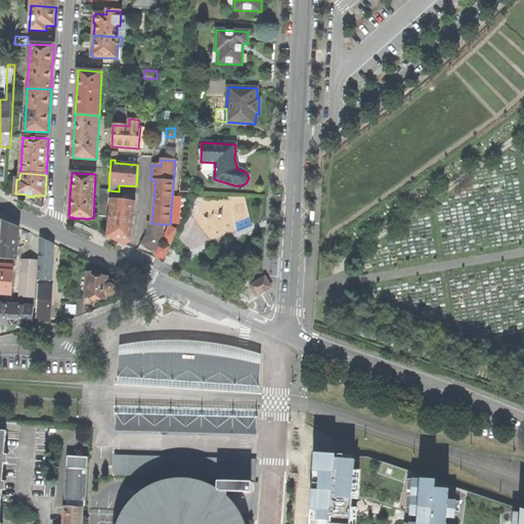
[(98,216),(106,216),(108,200),(108,190),(108,189),(100,188),(98,216)]
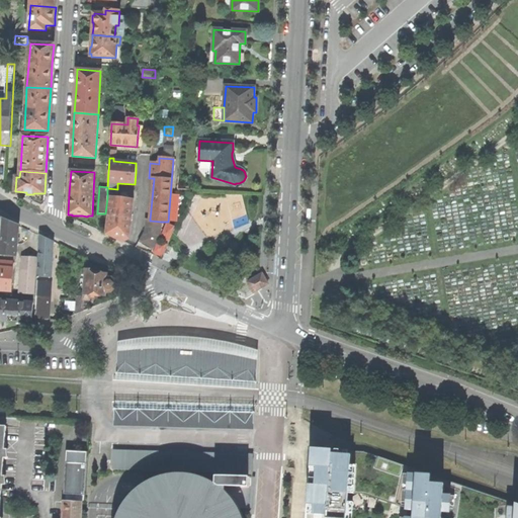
[(114,238),(123,241),(128,239),(133,200),(116,197),(117,189),(107,188),(107,197),(111,197),(107,234),(114,238)]
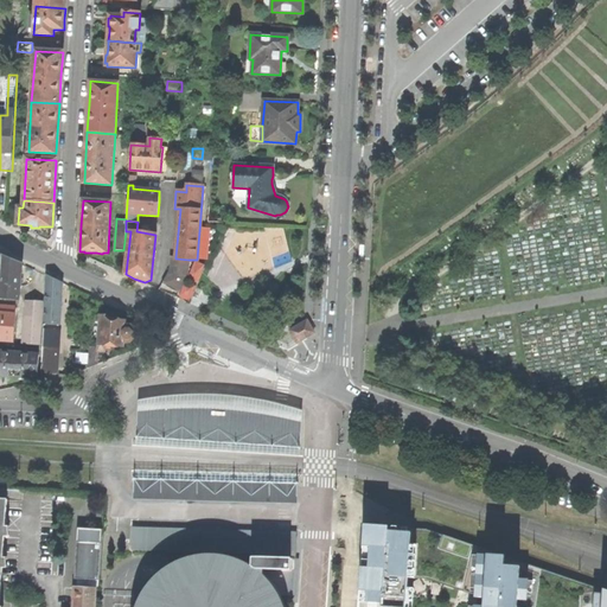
[(12,261),(2,257),(0,279),(0,282),(0,296),(19,299),(23,266),(12,261)]
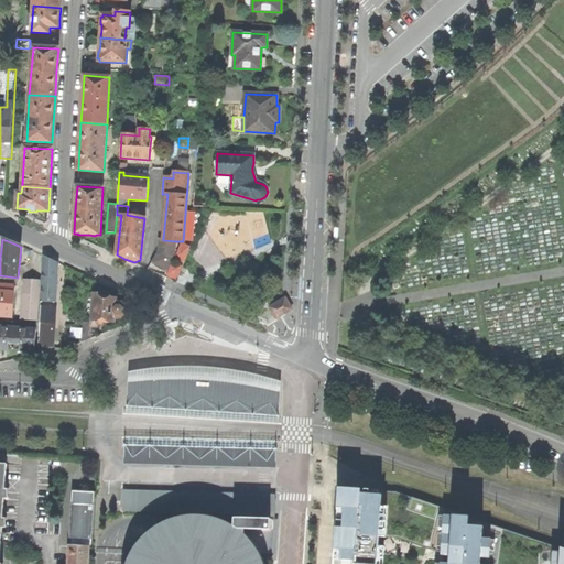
[(159,239),(158,251),(151,262),(159,267),(166,271),(174,257),(175,241),(163,240),(163,239),(159,239)]
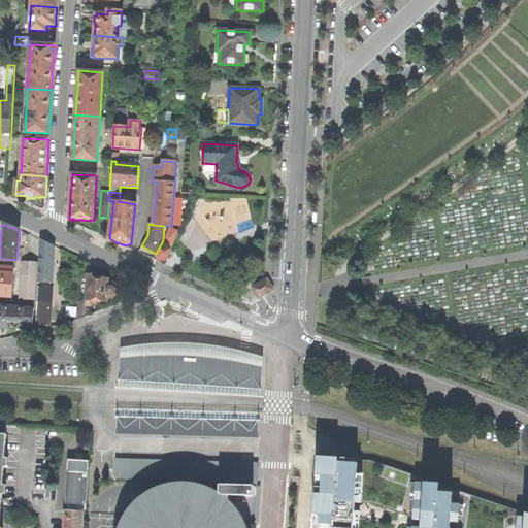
[(38,282),(53,283),(55,246),(47,242),(40,239),(39,263),(38,282)]
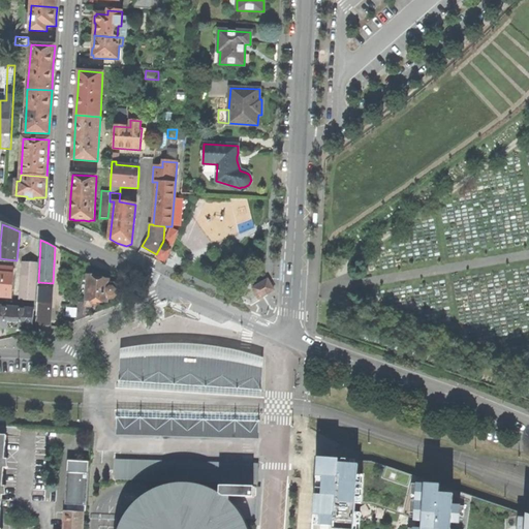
[(38,282),(39,263),(23,262),(20,299),(37,300),(37,288),(38,282)]
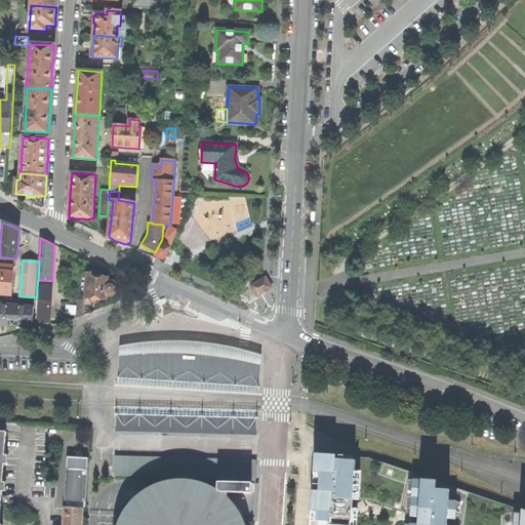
[(0,293),(11,295),(13,271),(0,270),(0,293)]
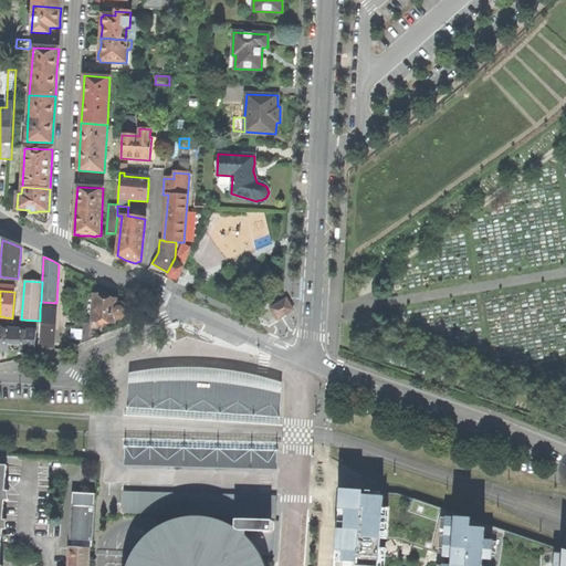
[(93,294),(92,323),(98,323),(112,324),(116,322),(116,320),(122,320),(127,315),(127,308),(123,304),(117,304),(117,301),(113,299),(108,299),(104,297),(104,294),(93,294)]
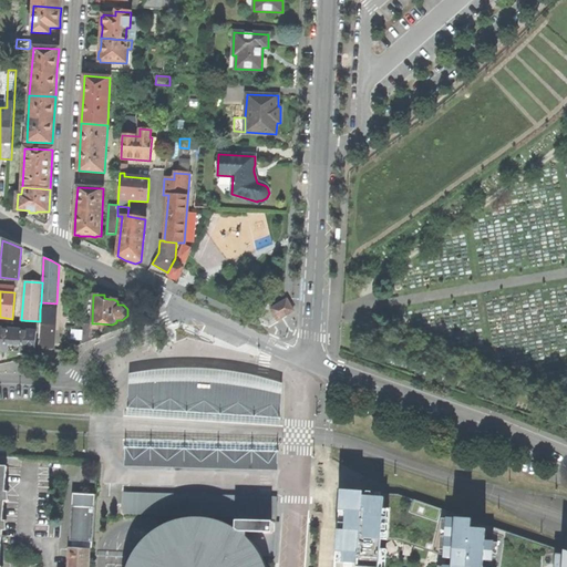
[(287,300),(271,309),(277,320),(294,311),(287,300)]
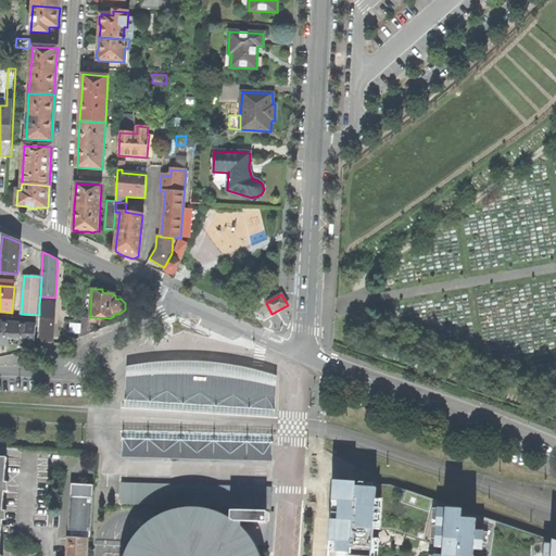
[(37,343),(52,342),(54,304),(39,303),(39,315),(37,343)]
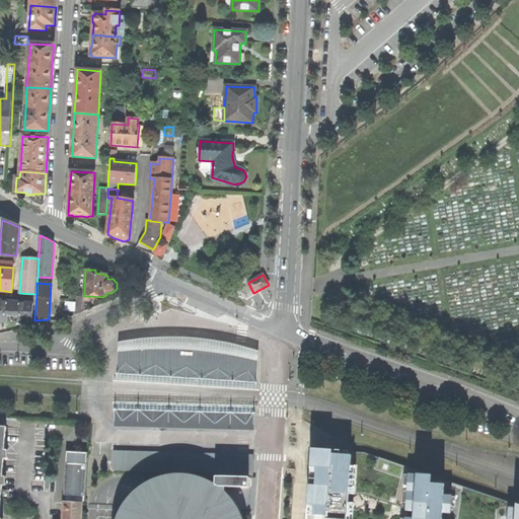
[(90,301),(90,296),(84,296),(76,296),(76,302),(76,311),(75,315),(84,312),(84,300),(90,301)]
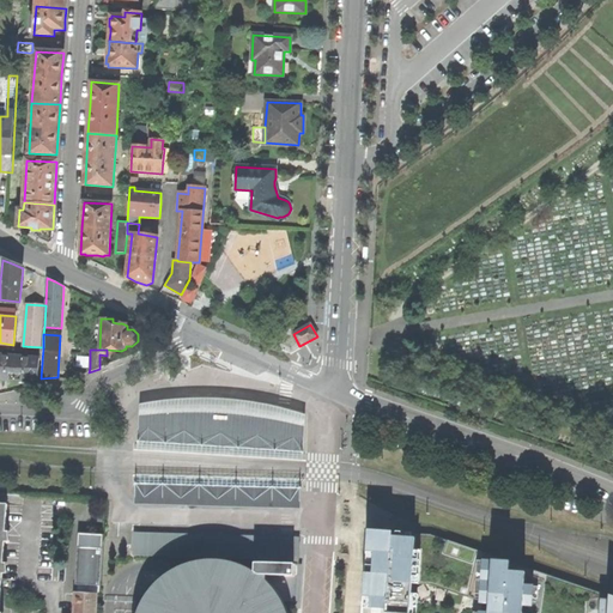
[(40,359),(0,354),(0,380),(14,381),(24,381),(38,380),(40,359)]
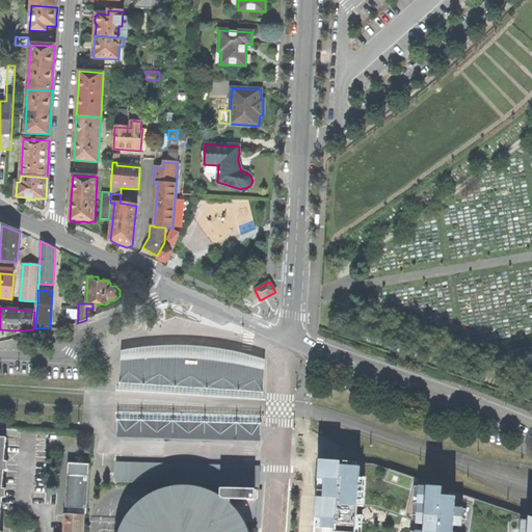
[(67,319),(78,319),(78,310),(68,310),(67,319)]
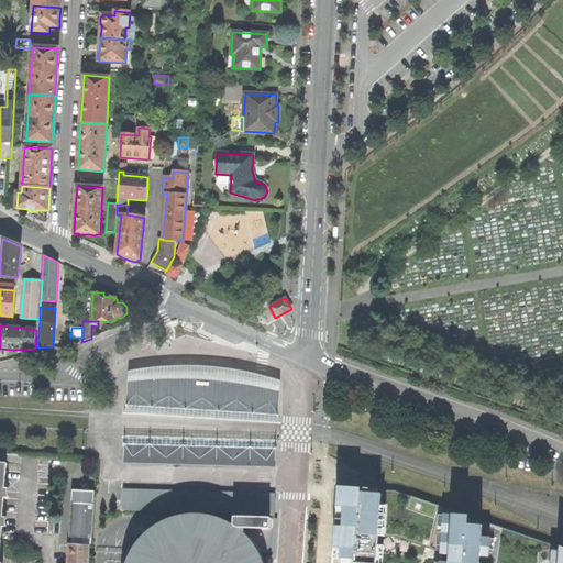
[(252,420),(277,421),(280,381),(250,373),(227,368),(207,366),(165,366),(129,372),(127,411),(252,420)]
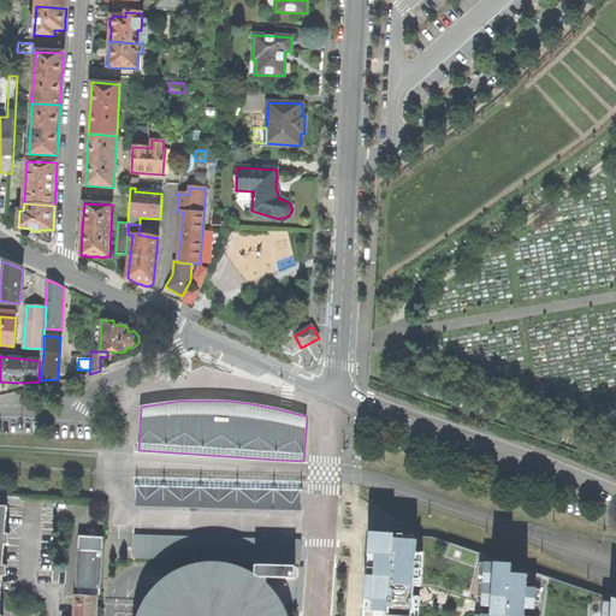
[(302,511),(302,481),(136,477),(135,505),(279,510),(302,511)]
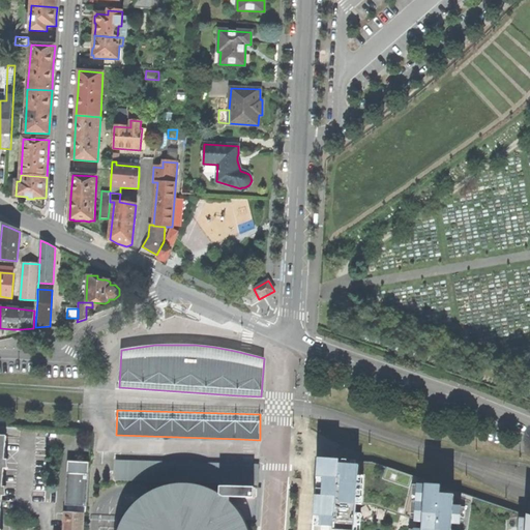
[(529,529),(529,516),(528,516),(520,512),(464,494),(455,491),(427,480),(417,477),(373,462),(358,462),(318,459),(313,529),(354,529),(355,522),(355,517),(356,511),(356,505),(373,506),(415,521),(424,522),(422,528),(415,527),(414,529),(529,529)]
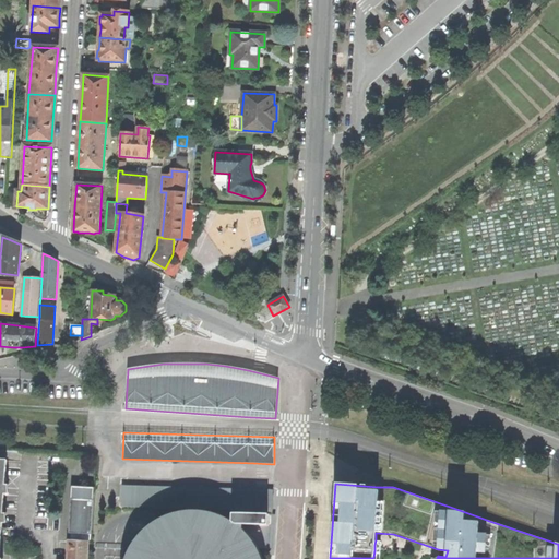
[(71,533),(70,542),(87,543),(91,543),(94,488),(72,487),(70,533),(71,533)]
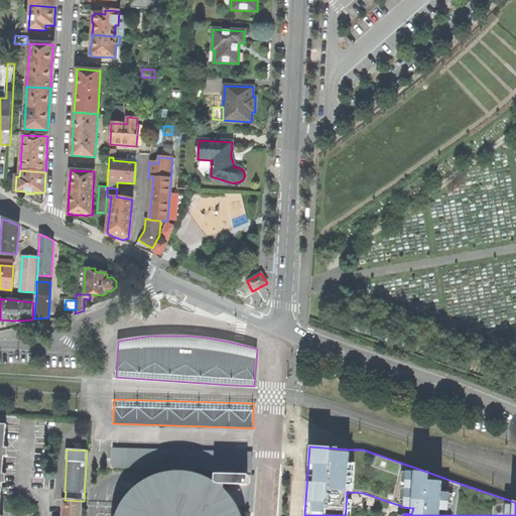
[(215,455),(114,453),(113,468),(215,471),(215,465),(215,455)]
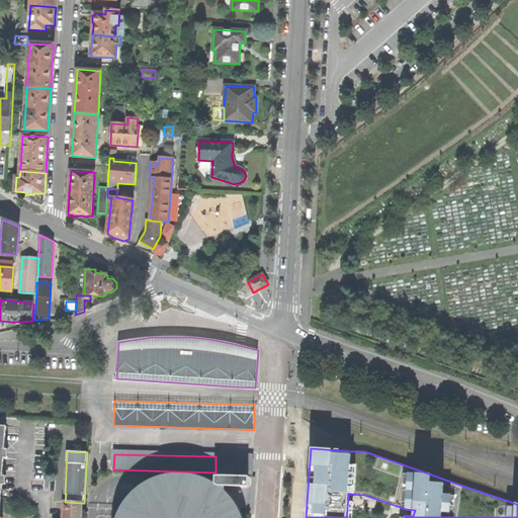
[(216,472),(214,477),(249,478),(253,478),(253,458),(241,458),(241,467),(216,466),(216,472)]
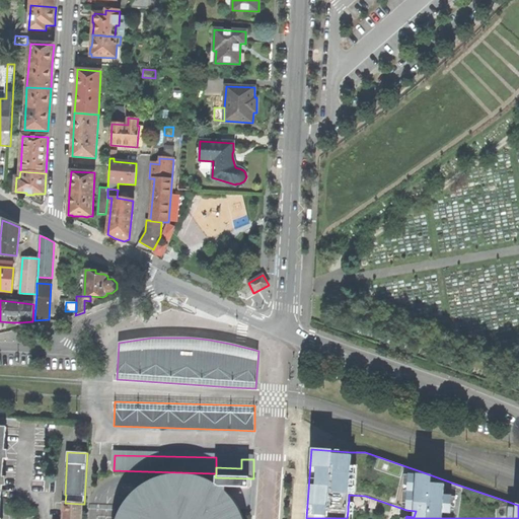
[(243,518),(242,515),(239,509),(235,502),(231,496),(226,491),(221,487),(220,486),(217,485),(215,483),(210,480),(205,477),(199,475),(194,474),(188,473),(181,473),(175,473),(169,474),(164,475),(158,476),(153,478),(148,482),(143,485),(138,488),(134,491),(130,495),(127,499),(124,503),(121,508),(118,512),(116,517),(115,518),(243,518)]
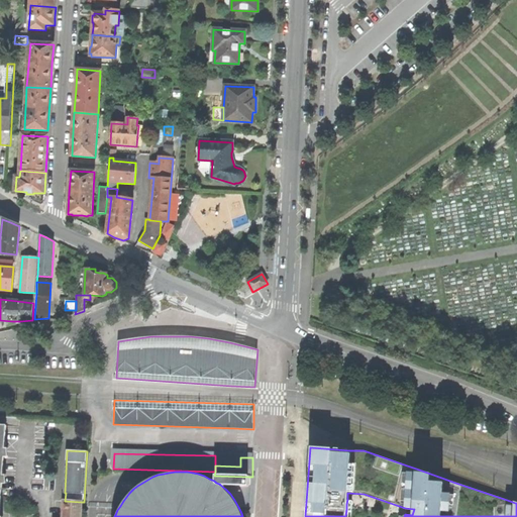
[(248,486),(220,485),(225,489),(230,494),(234,500),(238,507),(249,507),(250,486),(248,486)]
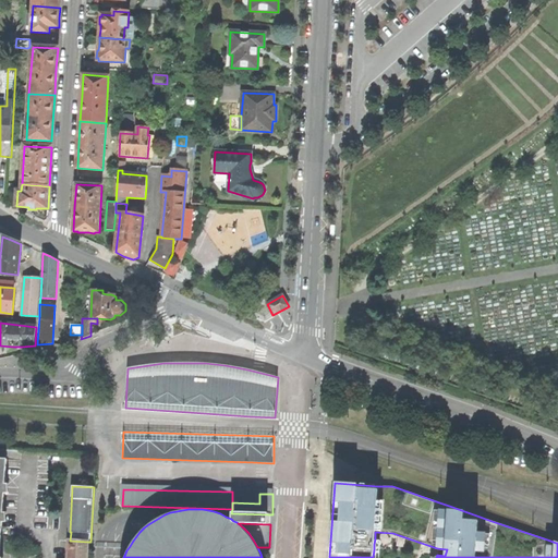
[(86,557),(87,542),(70,541),(69,541),(68,557),(86,557)]
